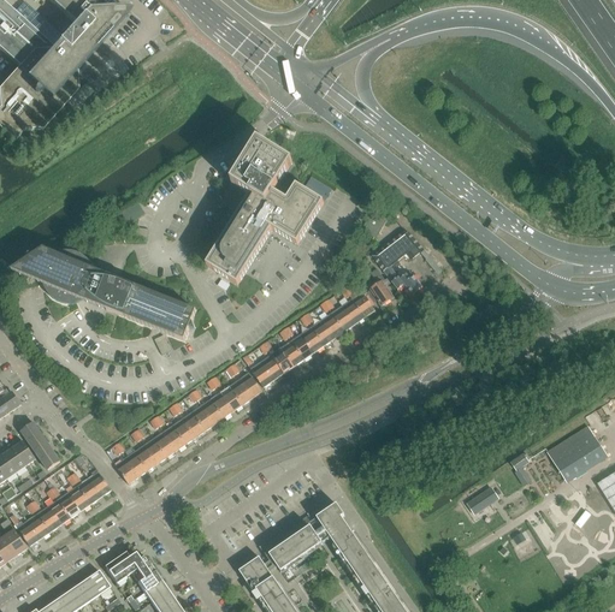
[(0,49),(17,65),(0,84),(0,129),(1,130),(5,132),(9,135),(11,137),(13,138),(23,129),(41,128),(77,88),(76,70),(111,31),(128,12),(128,11),(128,10),(128,9),(126,7),(125,7),(86,9),(86,4),(92,4),(94,0),(0,0),(0,49)]
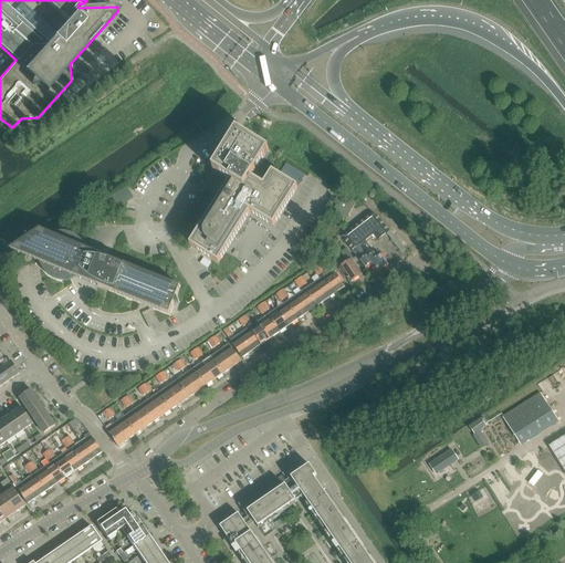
[(251,176),(268,149),(236,129),(211,168),(229,178),(188,242),(217,260),(246,215),(242,212),(246,208),(272,225),(296,186),(271,170),(263,184),(251,176)]
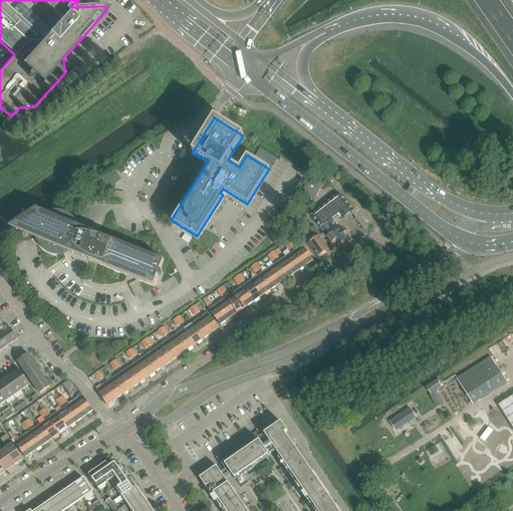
[(259,147),(254,155),(255,156),(270,166),(274,160),(276,157),(259,147)]
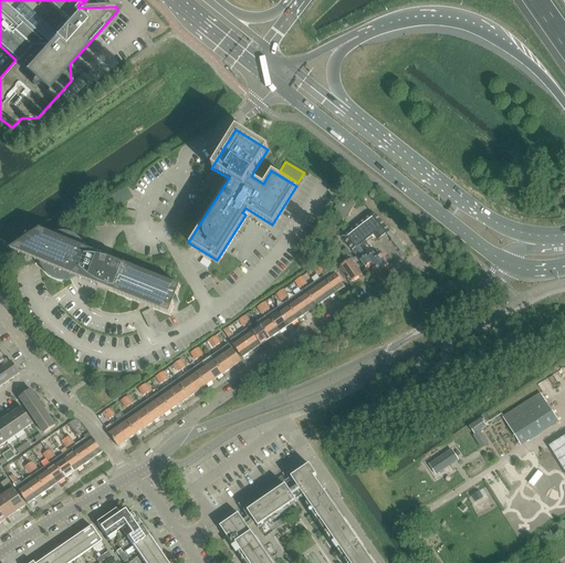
[(341,194),(331,209),(345,218),(355,202),(341,194)]
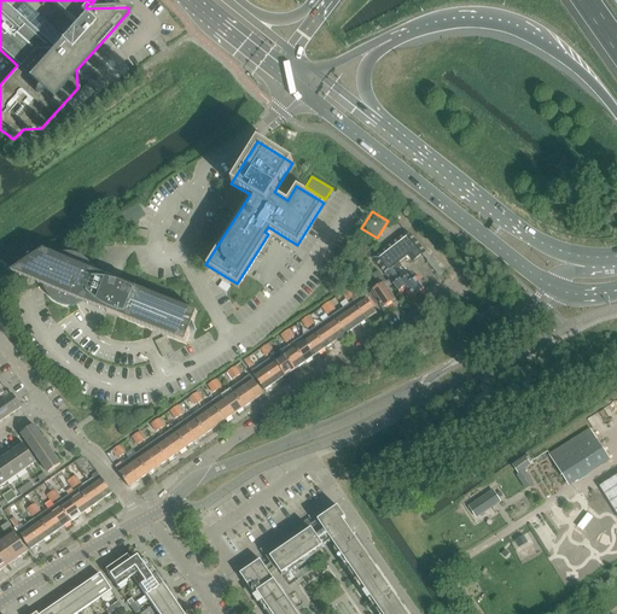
[(413,294),(423,286),(411,270),(401,279),(399,276),(391,265),(407,252),(412,258),(424,249),(408,231),(405,231),(373,255),(391,281),(397,288),(402,285),(406,288),(407,287),(413,294)]
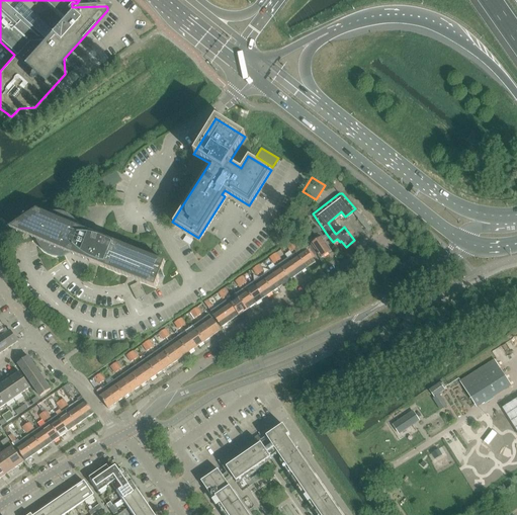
[(22,219),(9,227),(35,238),(36,239),(36,240),(37,241),(37,243),(38,244),(39,245),(41,247),(42,249),(45,250),(46,251),(47,251),(49,252),(52,253),(54,253),(56,254),(58,254),(59,254),(61,253),(64,253),(66,252),(68,251),(154,285),(158,275),(159,275),(163,274),(161,270),(160,270),(164,260),(78,226),(78,225),(77,223),(77,222),(76,221),(76,220),(75,219),(74,218),(73,217),(71,215),(69,213),(67,211),(65,211),(64,210),(62,210),(59,209),(57,209),(55,209),(53,210),(50,210),(48,211),(46,212),(36,208),(27,215),(24,213),(22,219)]
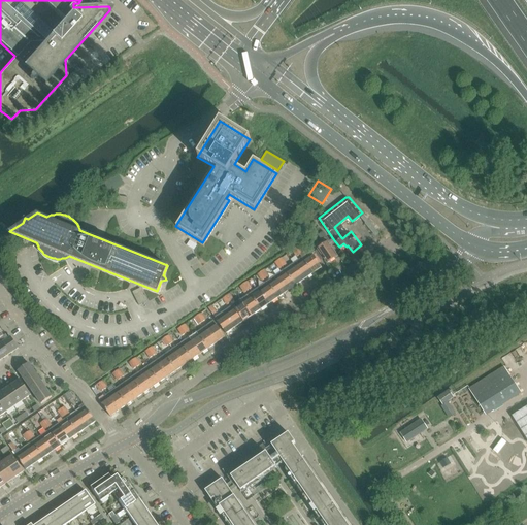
[(323,242),(317,247),(317,248),(323,256),(326,261),(327,260),(329,260),(331,259),(332,258),(336,254),(327,240),(329,238),(323,229),(317,233),(323,242)]
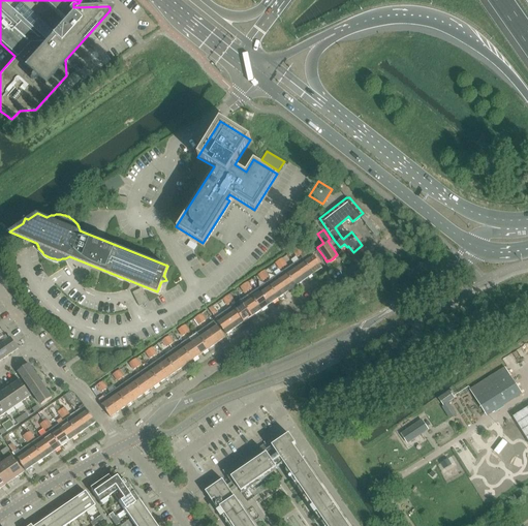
[(317,260),(323,256),(317,248),(313,250),(312,248),(302,255),(312,272),(321,266),(317,260)]
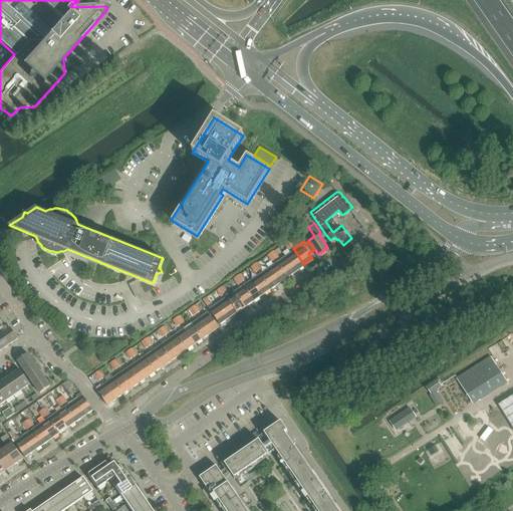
[(303,264),(293,248),(284,254),(295,270),(303,264)]
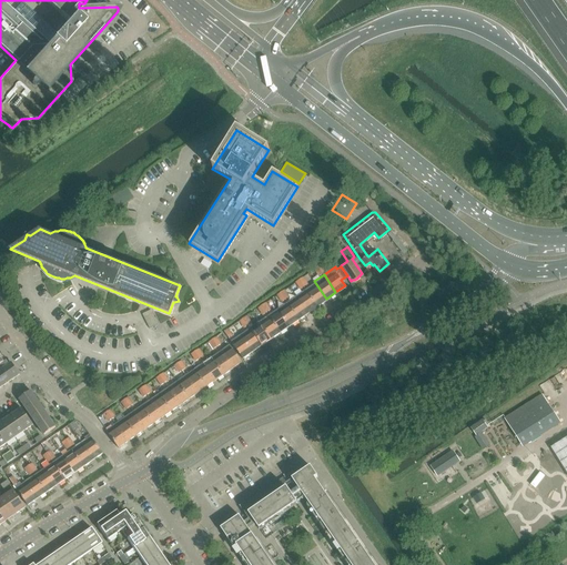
[(314,281),(305,288),(317,304),(326,299),(314,281)]
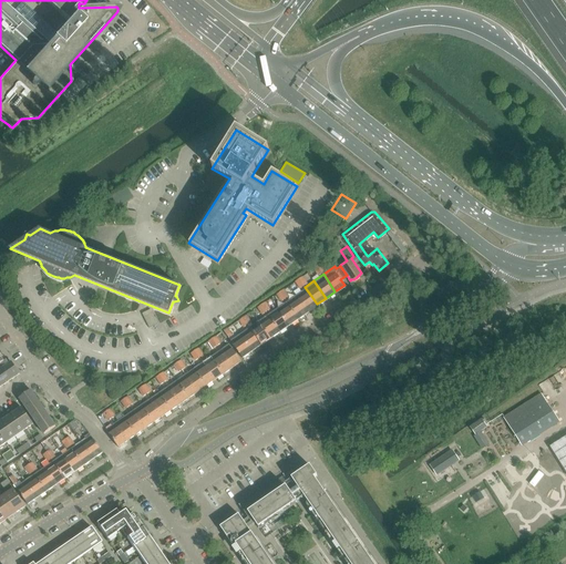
[(305,287),(295,294),(307,310),(317,304),(305,287)]
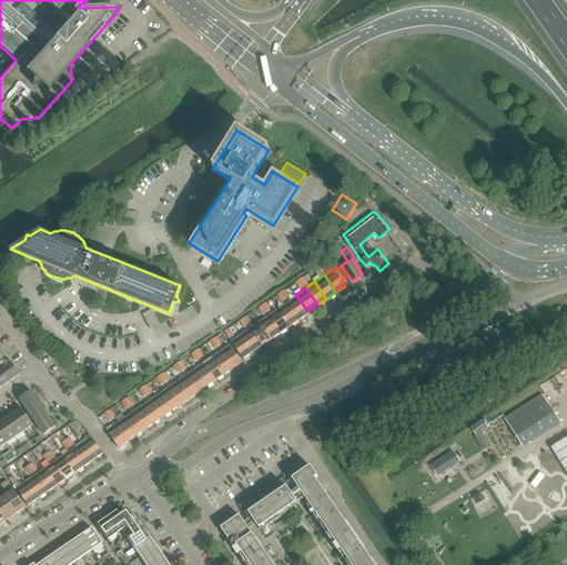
[(295,294),(286,301),(299,318),(307,311),(295,294)]
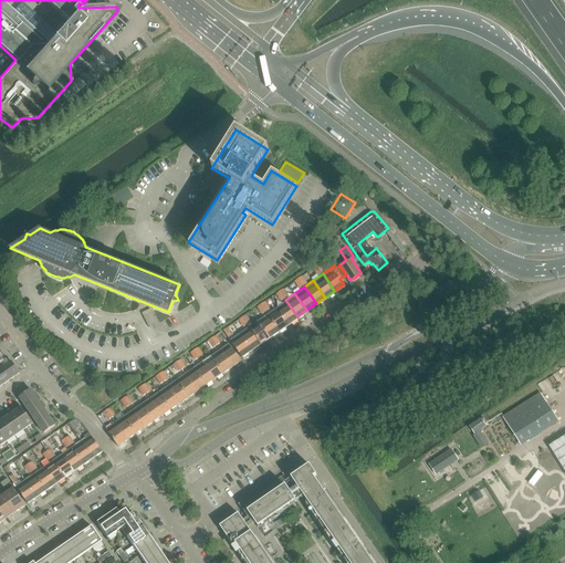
[(297,316),(285,300),(276,305),(288,323),(297,316)]
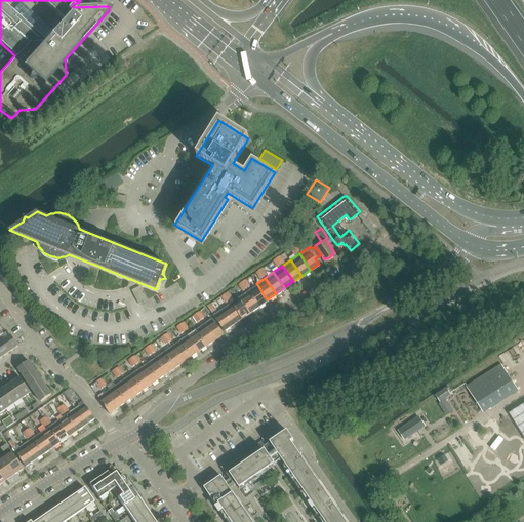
[(256,283),(247,289),(258,306),(267,299),(256,283)]
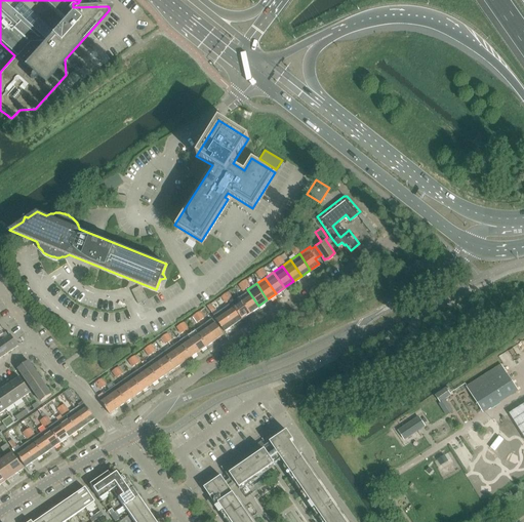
[(138,284),(130,288),(137,302),(146,297),(138,284)]
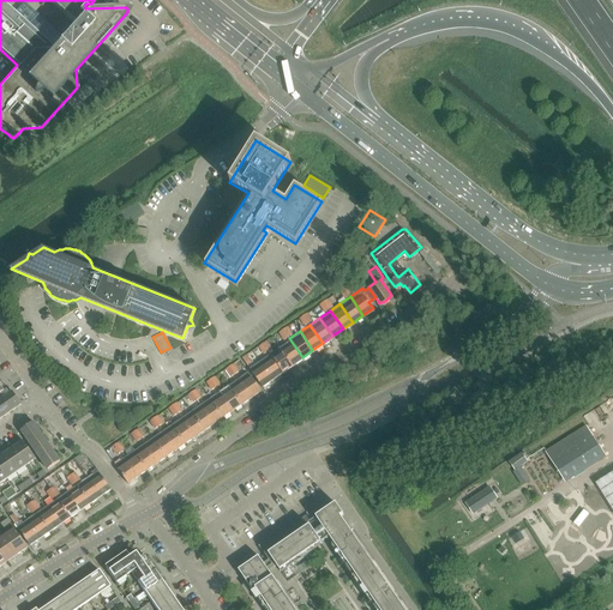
[(289,338),(280,345),(293,363),(302,357),(289,338)]
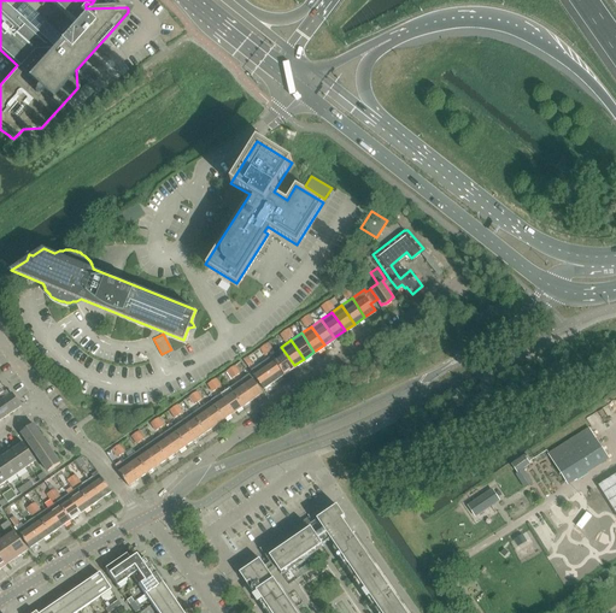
[(281,347),(271,354),(283,372),(294,365),(281,347)]
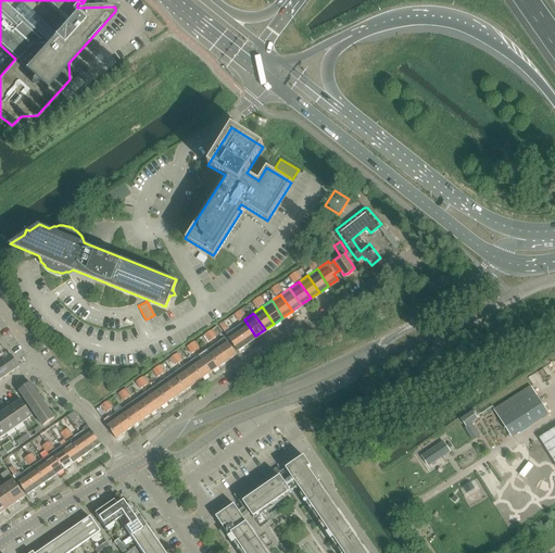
[(244,319),(235,326),(247,342),(255,336),(244,319)]
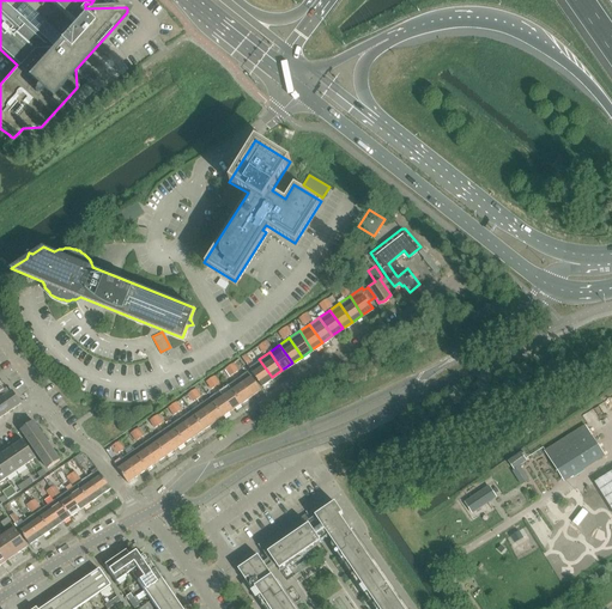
[(252,370),(252,371),(261,384),(272,377),(259,359),(249,365),(252,370)]
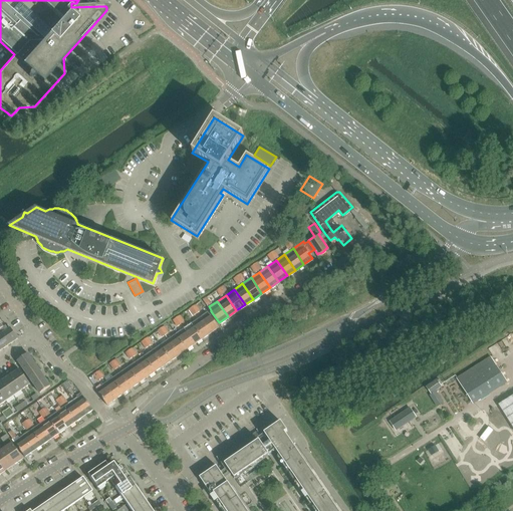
[(218,325),(210,314),(207,310),(199,315),(210,331),(218,325)]
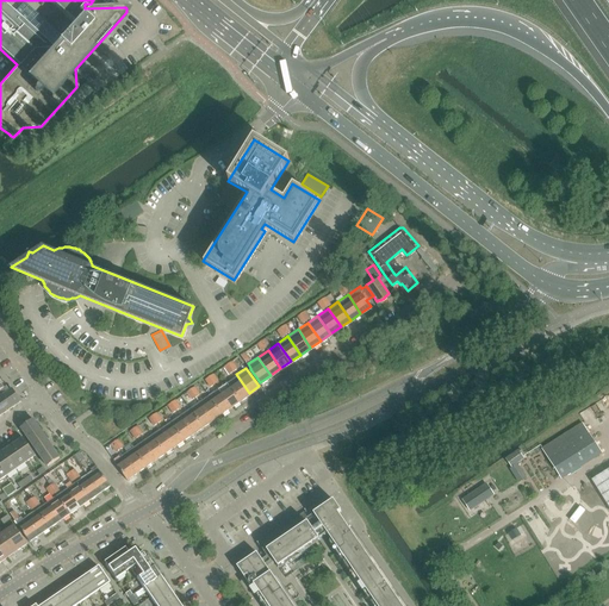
[(236,374),(227,381),(240,399),(249,393),(236,374)]
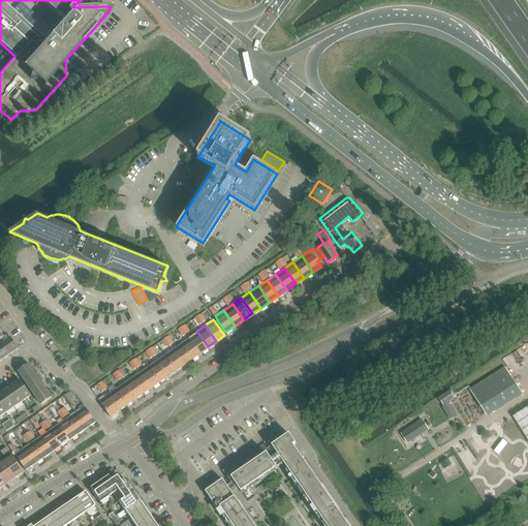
[(208,346),(196,331),(188,336),(199,352),(208,346)]
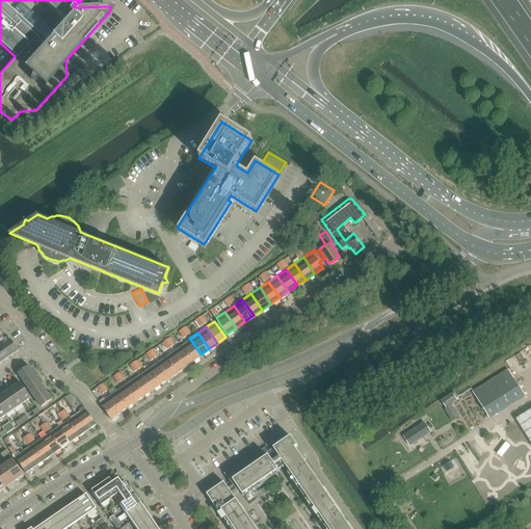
[(5,341),(2,343),(9,354),(18,348),(10,338),(5,341)]
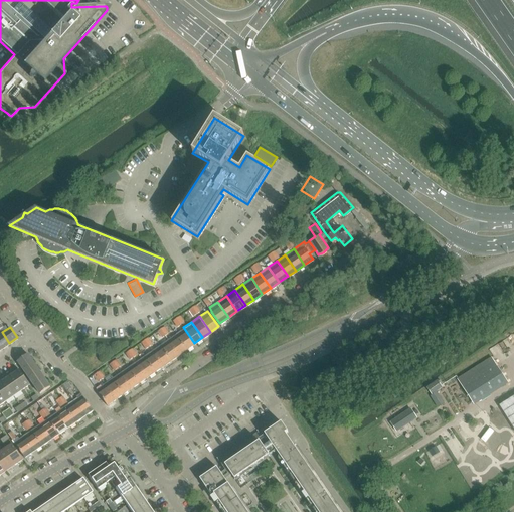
[(183,327),(175,333),(186,348),(194,343),(183,327)]
